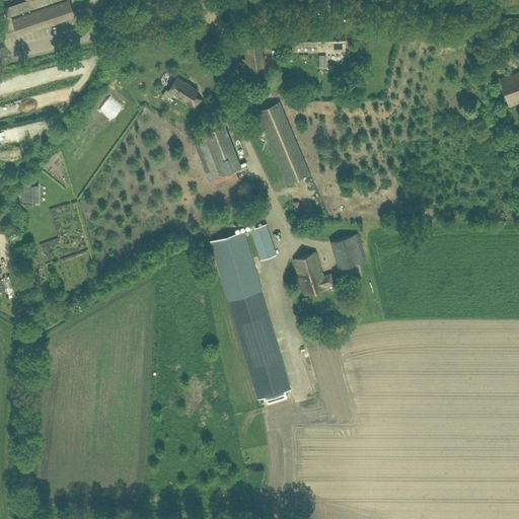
[(24,0),(3,7),(8,21),(13,20),(17,31),(27,28),(73,12),(71,6),(69,0),(24,0)]
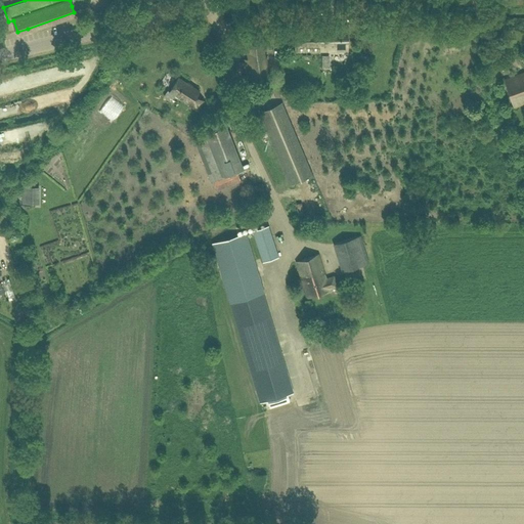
[(295,51),(347,49),(347,24),(334,25),(334,22),(294,23),(295,51)]
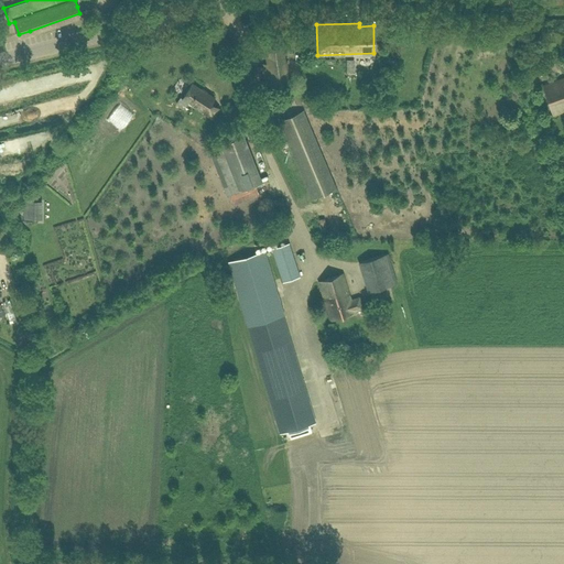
[(290,52),(289,38),(259,41),(260,56),(268,55),(269,63),(261,63),(263,84),(286,82),(283,53),(290,52)]
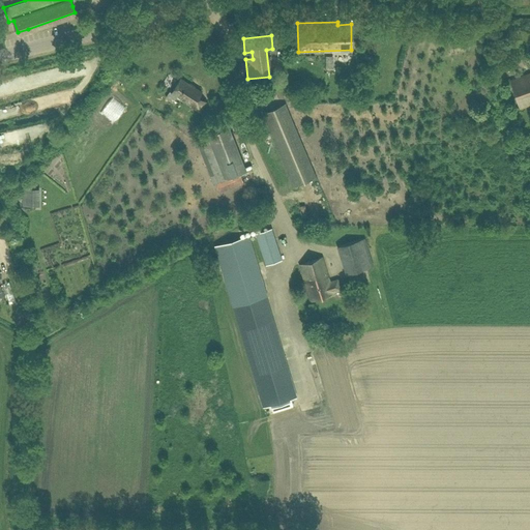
[(529,71),(510,79),(520,106),(529,101),(529,71)]
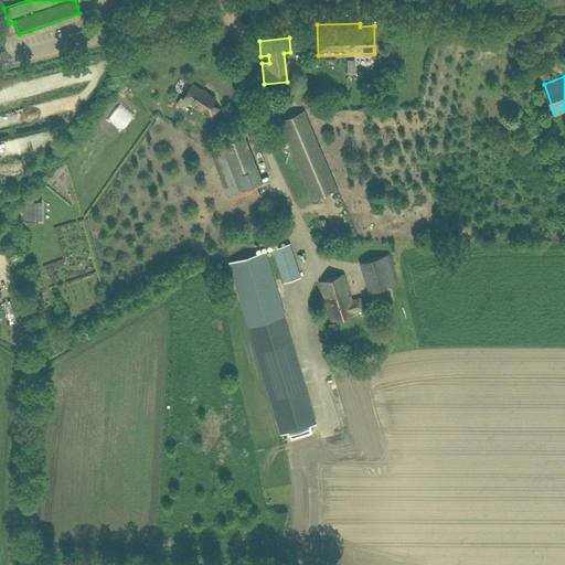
[(212,118),(219,107),(212,103),(215,97),(193,83),(183,98),(204,112),(203,113),(212,118)]
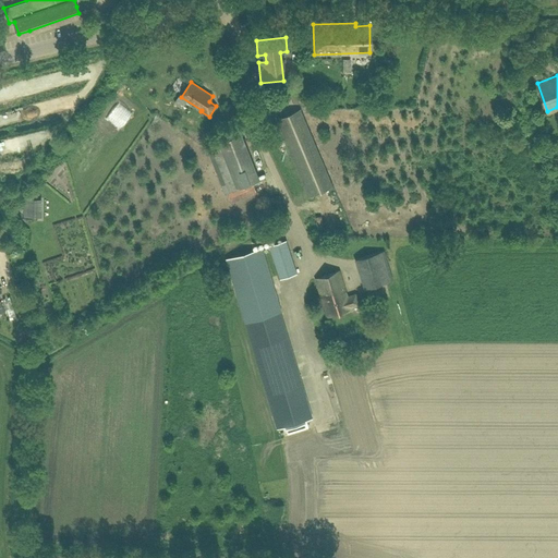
[(310,195),(331,185),(299,109),(276,119),(310,195)]
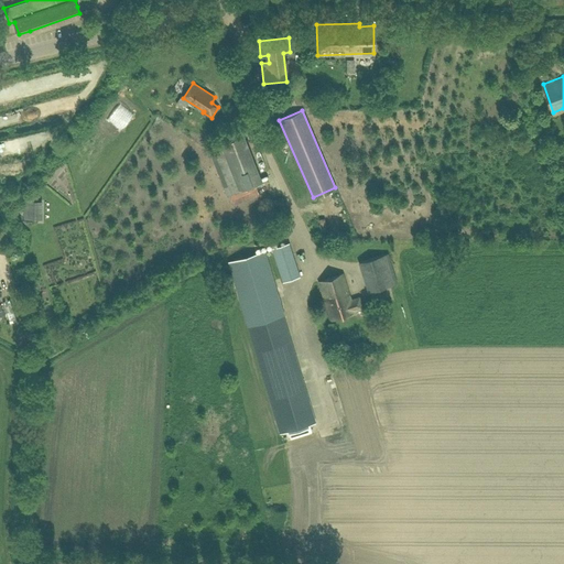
[(242,134),(219,143),(207,149),(226,195),(261,181),(242,134)]
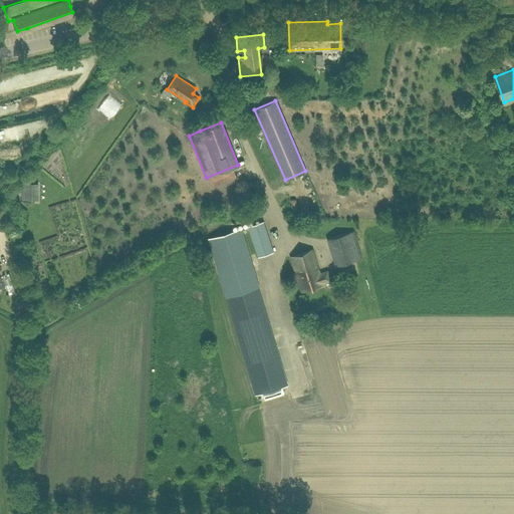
[(170,143),(171,155),(182,154),(182,143),(170,143)]
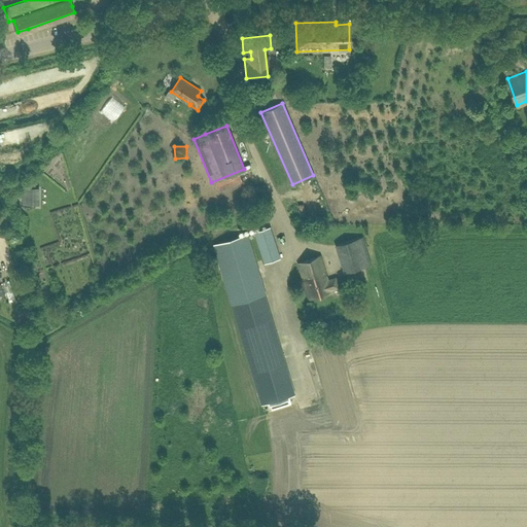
[(257,175),(251,177),(255,188),(260,186),(257,175)]
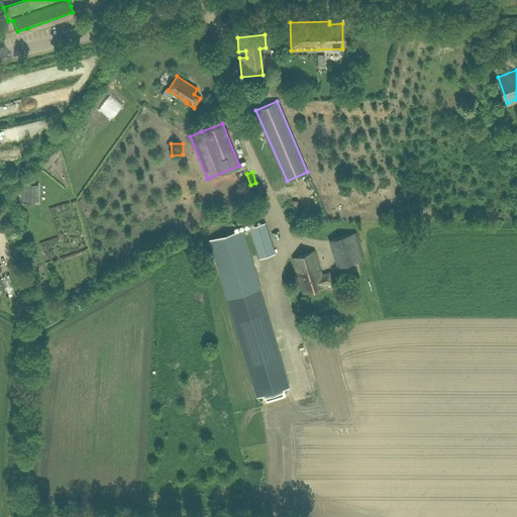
[(22,200),(34,200),(34,184),(22,184),(22,200)]
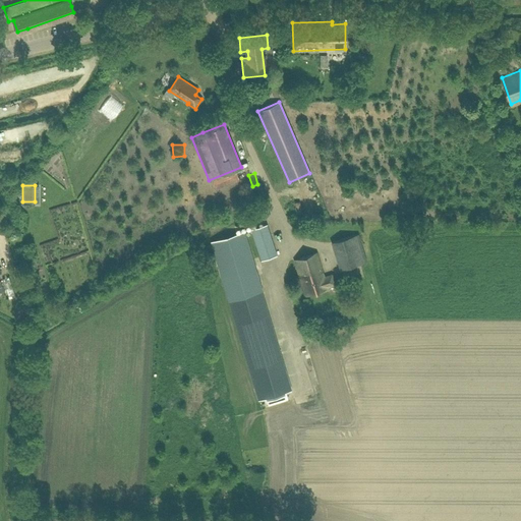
[(261,261),(277,254),(267,223),(250,228),(261,261)]
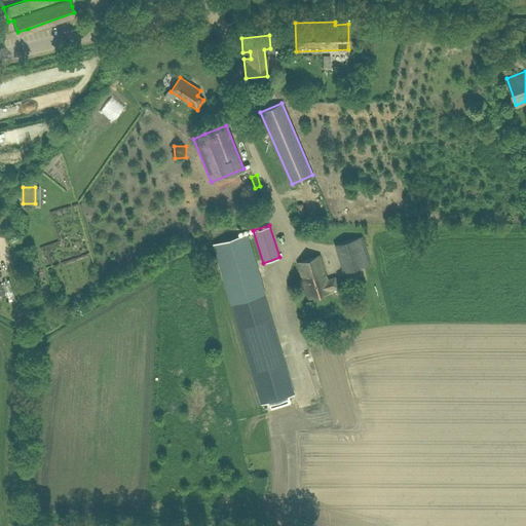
[(294,393),(246,233),(213,243),(261,403),(268,401),(270,408),(291,403),(289,395),(294,393)]
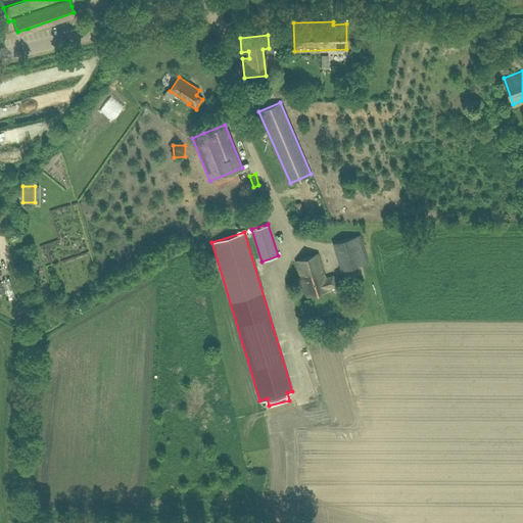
[(325,277),(318,253),(295,260),(306,295),(328,288),(328,287),(335,284),(333,275),(325,277)]
